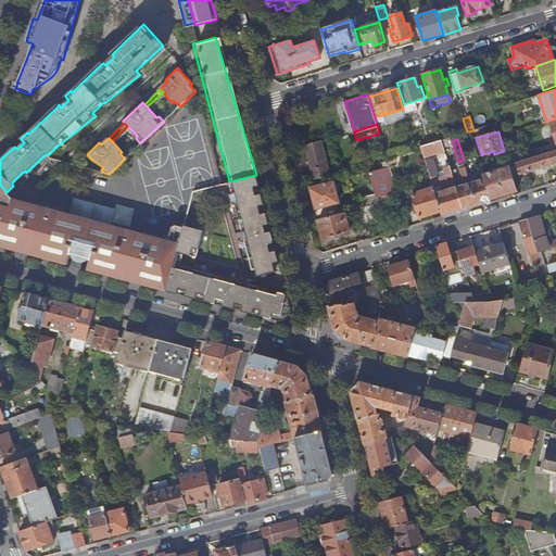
[(443,148),(443,144),(441,140),(420,147),(422,154),(443,148)]
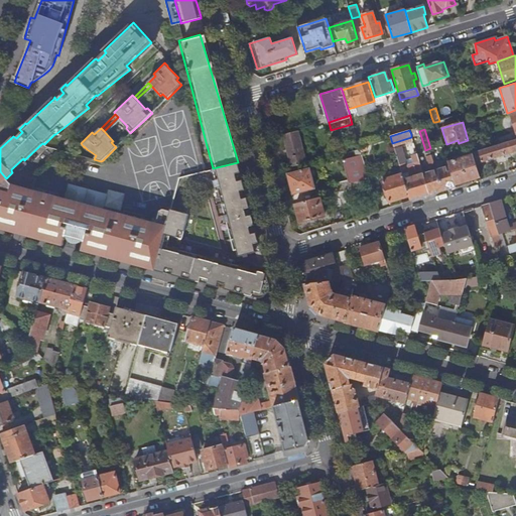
[(305,162),(297,132),(282,136),(291,167),(306,162),(305,162)]
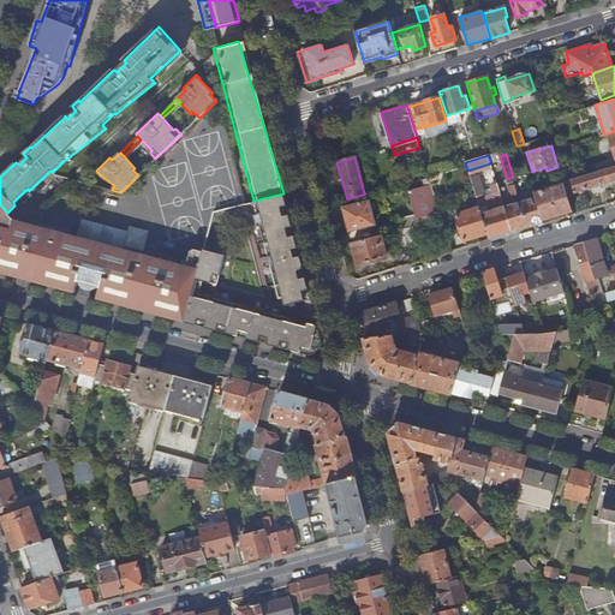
[(578,178),(574,165),(559,169),(562,183),(578,178)]
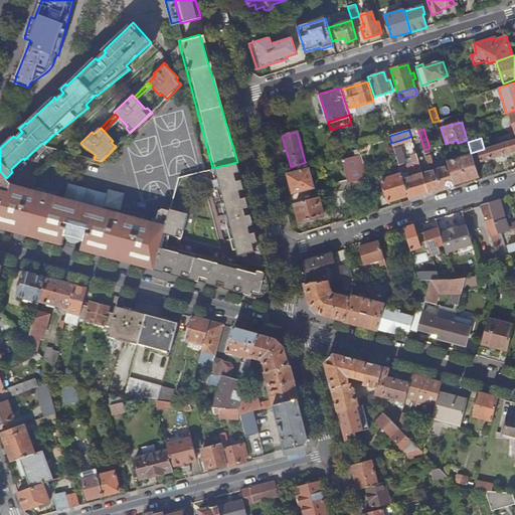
[(514,139),(484,149),(471,153),(472,155),(474,163),(514,151),(514,139)]
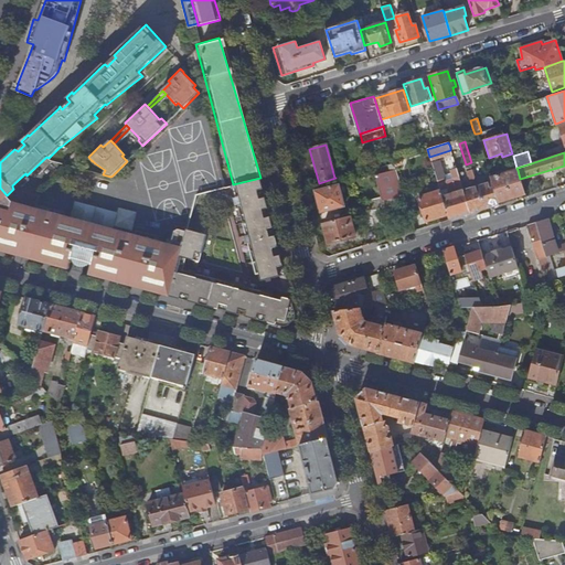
[(402,163),(400,157),(393,159),(394,163),(395,166),(402,163)]
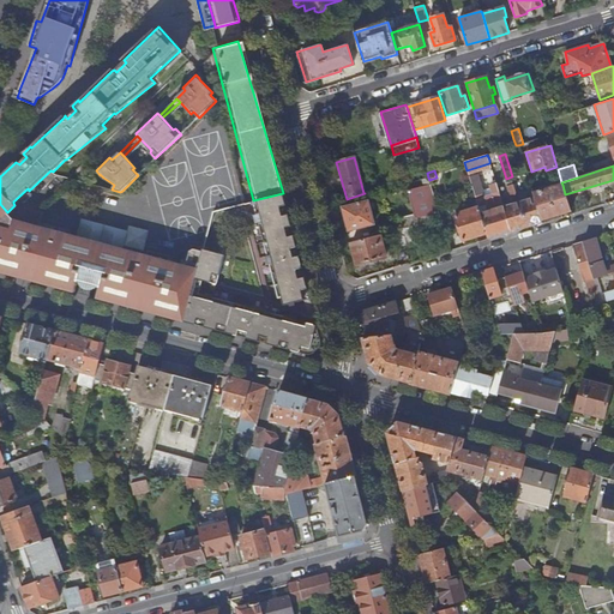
[(475,190),(483,187),(480,172),(471,174),(475,190)]
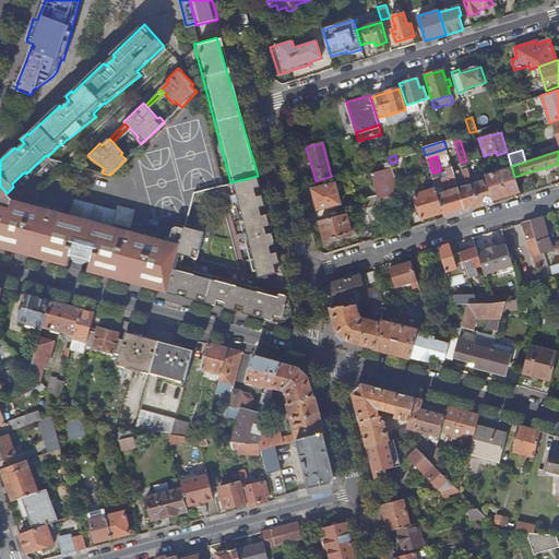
[(519,192),(514,177),(512,168),(500,171),(499,167),(494,168),(496,173),(485,176),(492,200),(519,192)]
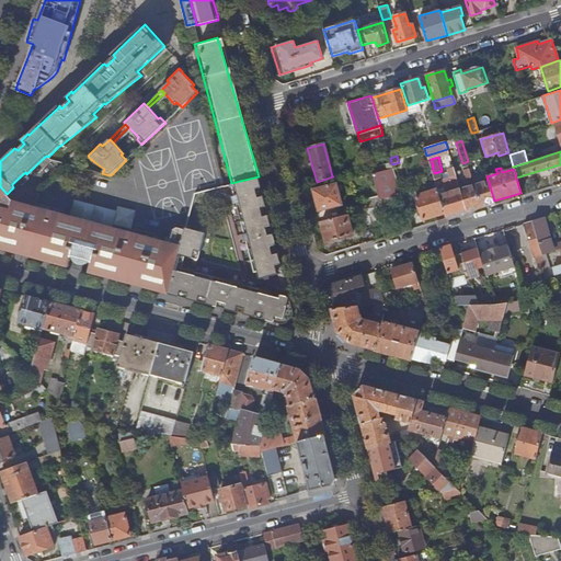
[(403,202),(393,169),(373,174),(379,196),(366,199),(368,210),(403,202)]
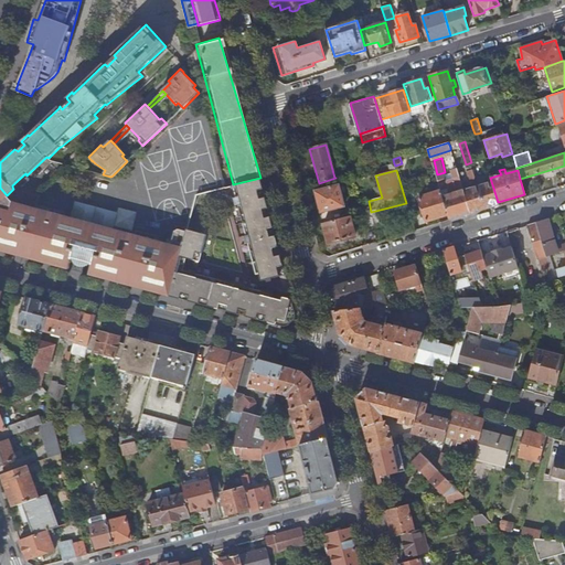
[(484,210),(476,178),(472,170),(467,171),(470,181),(472,187),(464,190),(470,214),(484,210)]
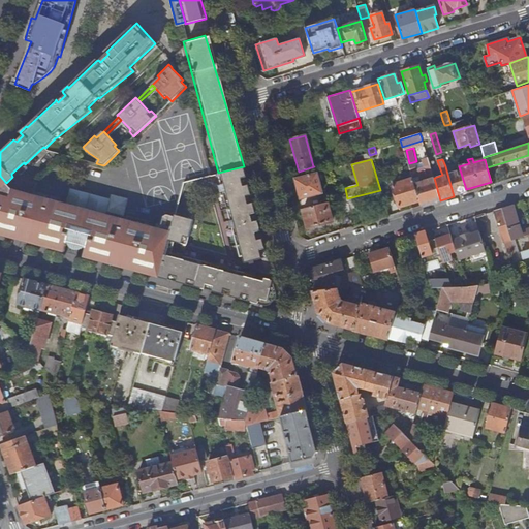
[(440,200),(434,178),(432,173),(429,160),(416,164),(417,168),(416,169),(421,182),(414,184),(419,201),(421,207),(440,200)]
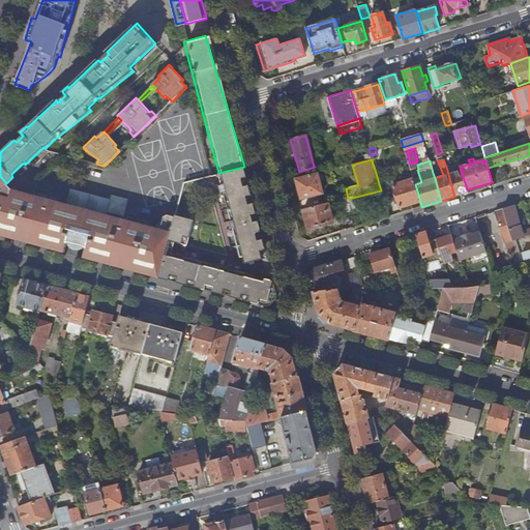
[(467,189),(460,167),(460,163),(446,167),(454,197),(468,193),(467,189)]
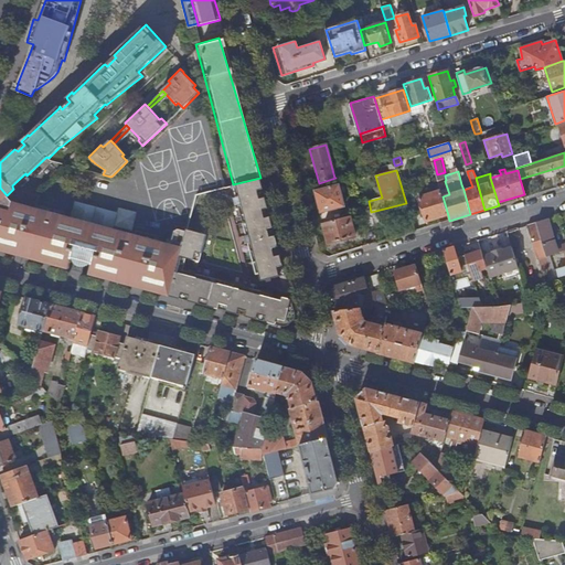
[(260,178),(233,184),(236,198),(238,204),(245,232),(273,225),(260,178)]
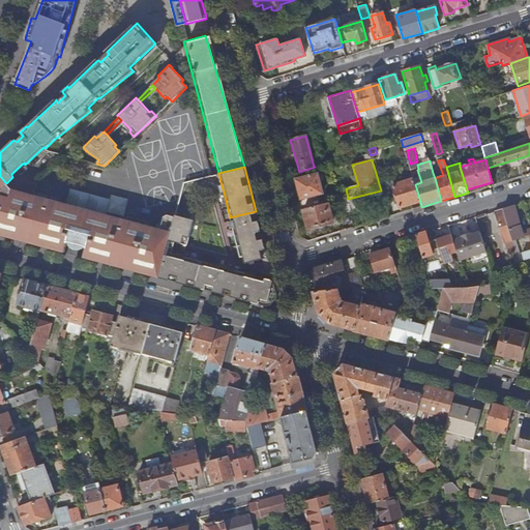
[(295,179),(300,200),(323,194),(318,173),(295,179)]
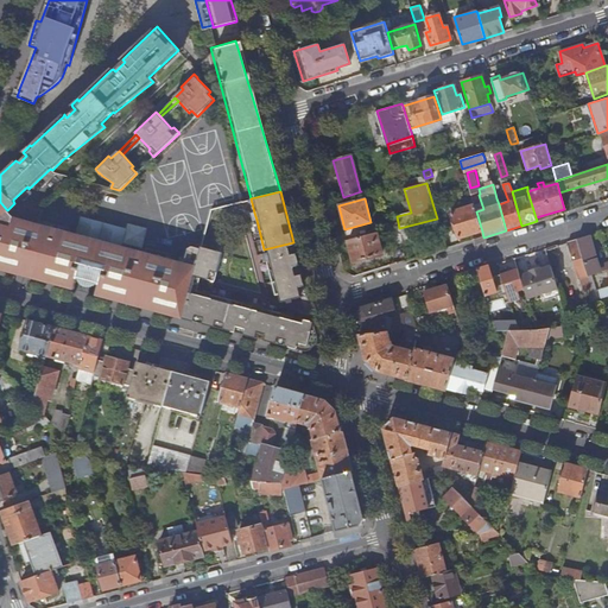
[(7,210),(0,202),(0,268),(10,271),(17,273),(19,267),(46,274),(44,280),(52,283),(56,284),(70,232),(12,217),(6,210),(7,210)]
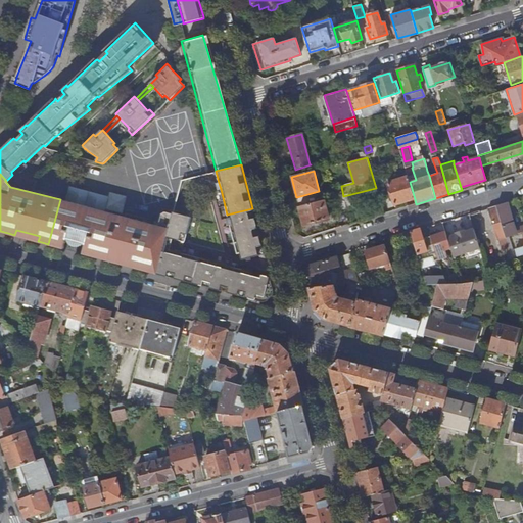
[(415,199),(410,182),(408,177),(388,183),(394,204),(415,199)]
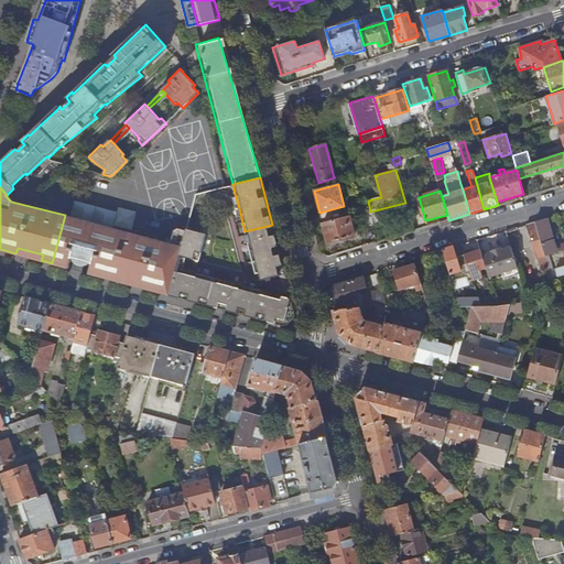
[(79,270),(96,207),(75,202),(72,217),(65,215),(52,263),(68,268),(71,258),(72,258),(72,260),(72,262),(73,263),(73,266),(74,267),(76,268),(77,269),(79,270)]
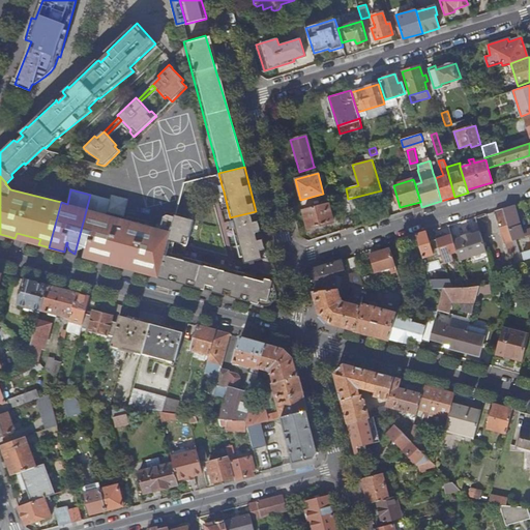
[(99,261),(111,216),(105,214),(109,199),(90,195),(75,254),(76,254),(78,254),(79,253),(81,253),(82,252),(83,251),(84,248),(84,247),(86,247),(84,257),(99,261)]
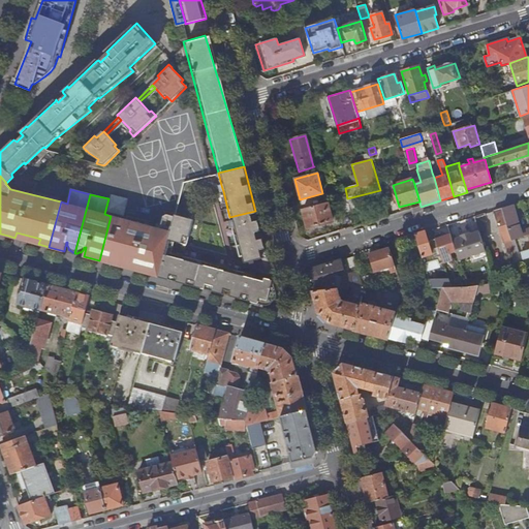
[(333,221),(328,204),(303,210),(308,227),(333,221)]
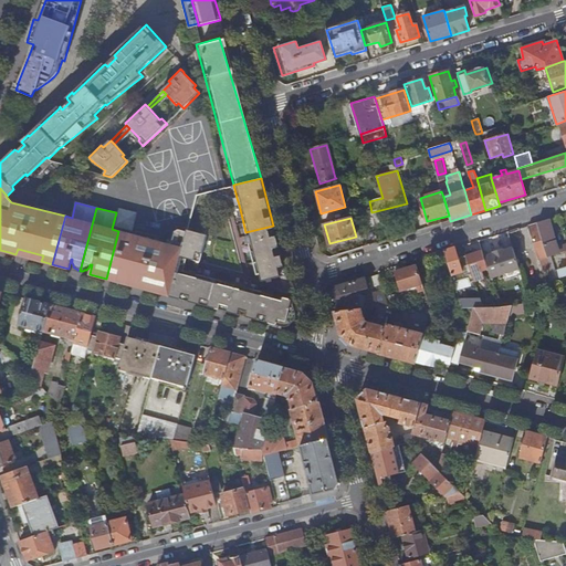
[(547,220),(536,223),(546,257),(547,258),(555,255),(558,254),(556,248),(547,220)]
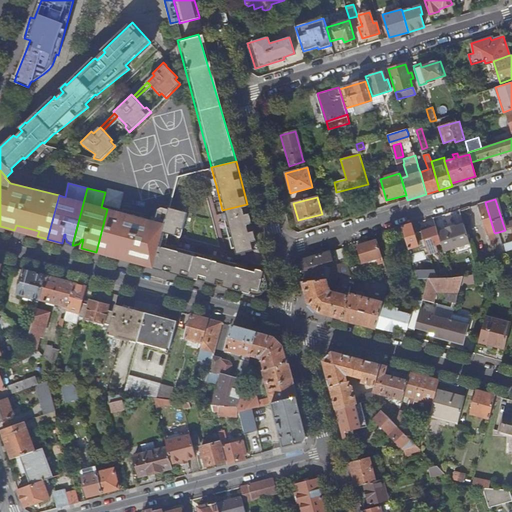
[(487,235),(494,232),(485,202),(477,204),(487,235)]
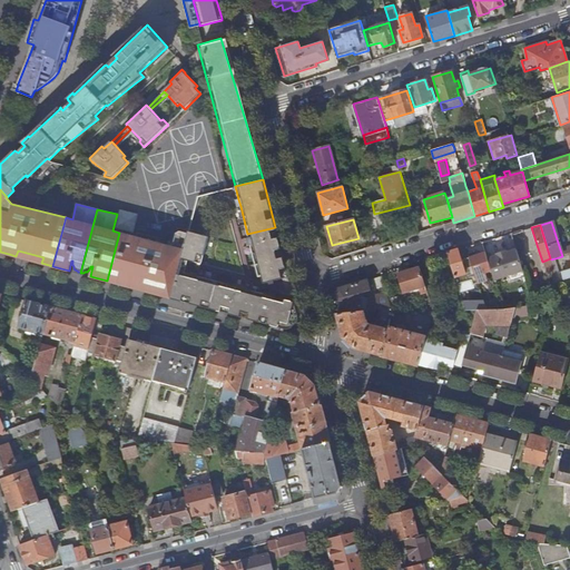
[(273,279),(287,276),(275,227),(247,234),(248,238),(251,245),(258,276),(262,275),(264,283),(268,282),(273,279)]
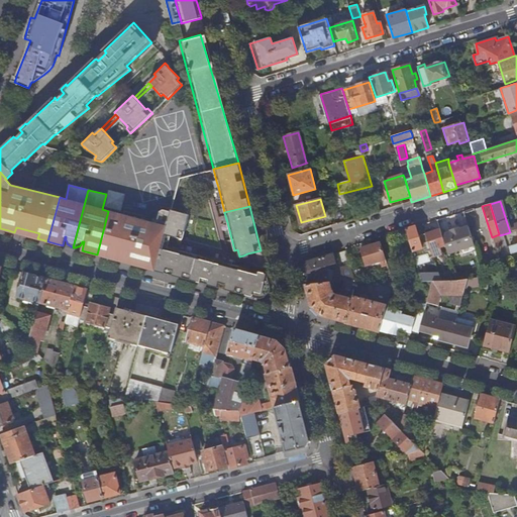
[(138,266),(139,262),(147,264),(146,268),(154,270),(171,211),(163,209),(160,212),(157,223),(108,211),(97,254),(138,266)]
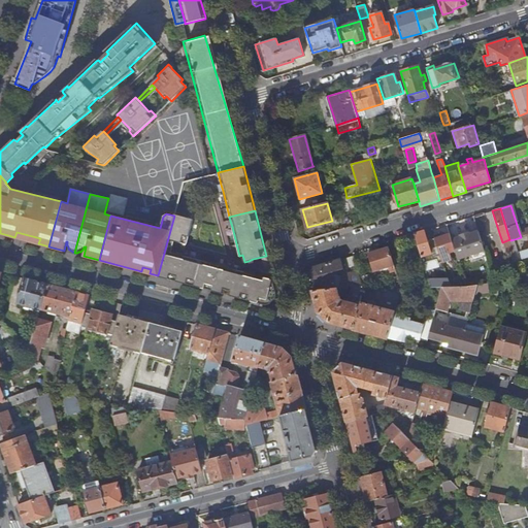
[(193,219),(174,213),(158,275),(194,286),(201,260),(183,255),(175,253),(170,252),(173,240),(186,244),(193,219)]
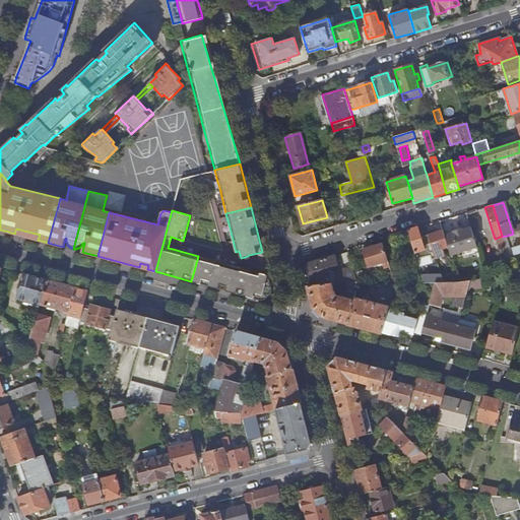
[(519,232),(519,231),(519,223),(511,228),(513,234),(519,232)]
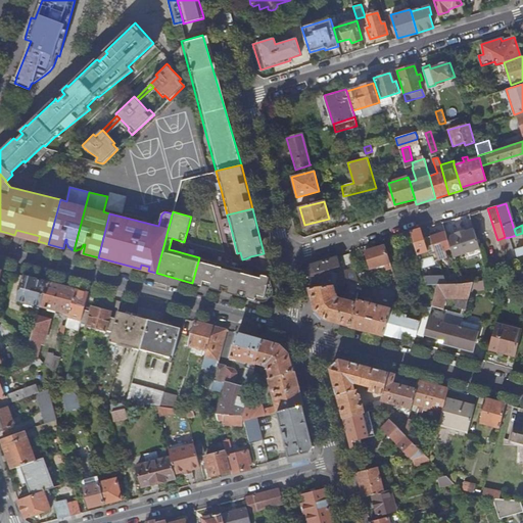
[(418,260),(435,255),(429,237),(423,239),(420,229),(410,232),(418,260)]
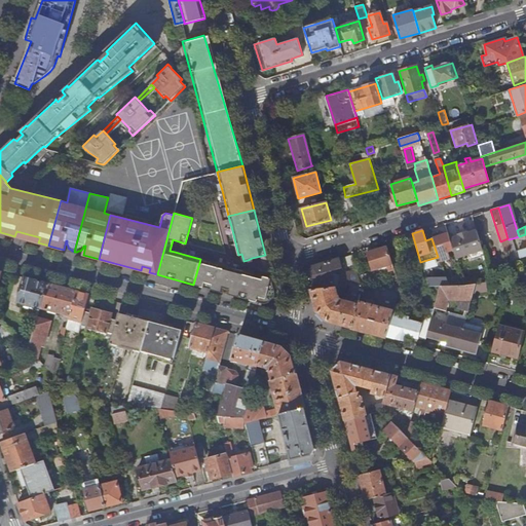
[(457,236),(448,238),(452,250),(454,259),(481,250),(475,230),(466,233),(466,231),(457,234),(457,236)]
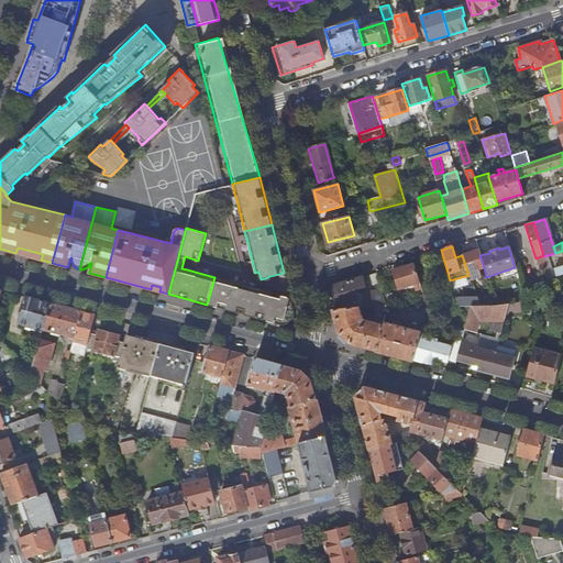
[(43,254),(18,247),(15,253),(41,260),(43,254)]
